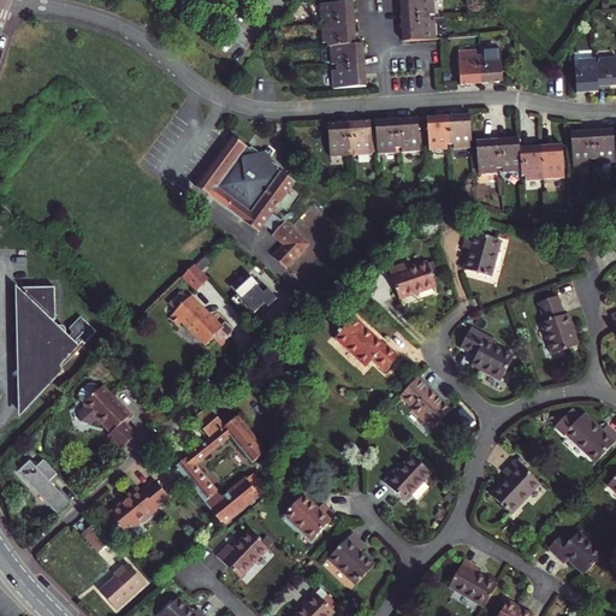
[(432,0),(397,0),(400,21),(428,18),(428,15),(433,15),(432,0)]
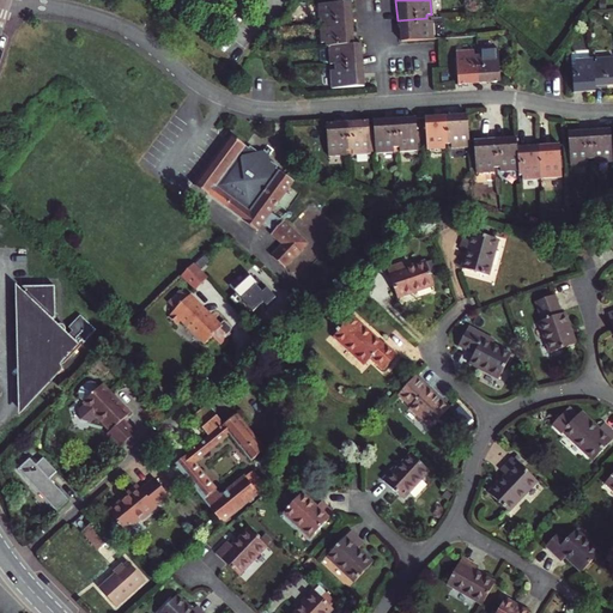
[(316,24),(350,23),(349,1),(320,2),(320,7),(315,7),(316,24)]
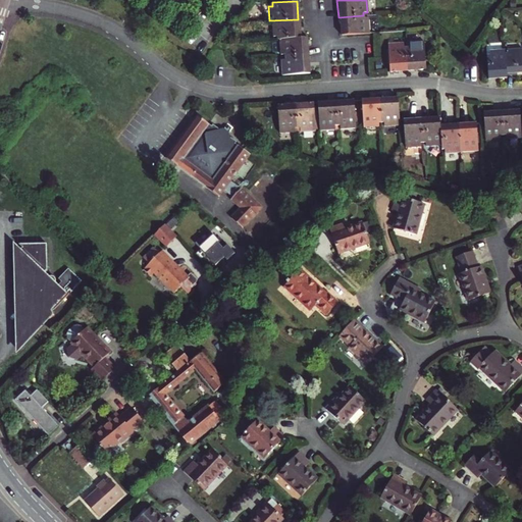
[(363,15),(338,17),(340,35),(369,33),(368,17),(363,17),(363,15)]
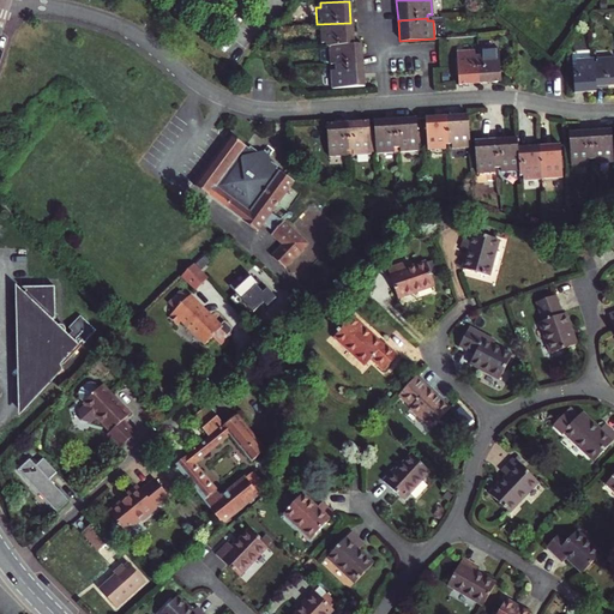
[(326,46),(353,44),(350,23),(317,24),(318,43),(323,43),(323,47),(326,46)]
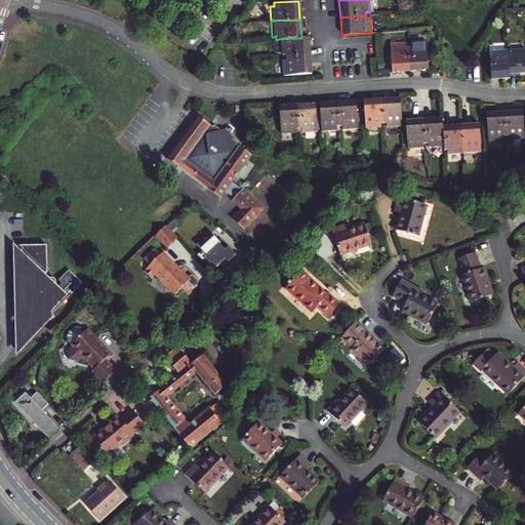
[(308,38),(301,38),(279,39),(280,54),(284,54),(284,57),(309,55),(308,38)]
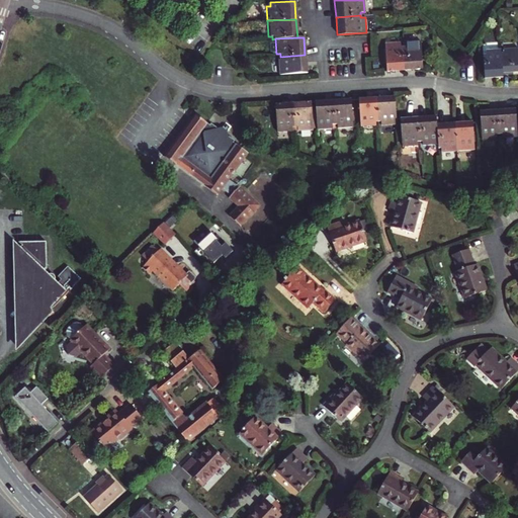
[(405,46),(402,46),(404,70),(421,69),(422,69),(420,40),(405,41),(405,46)]
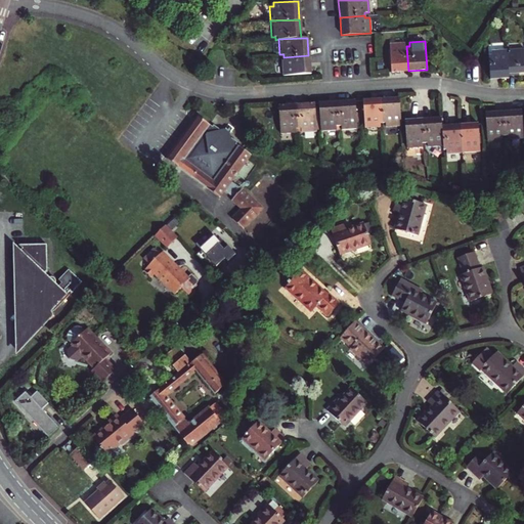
[(389,44),(390,73),(408,71),(406,46),(404,47),(403,43),(389,44)]
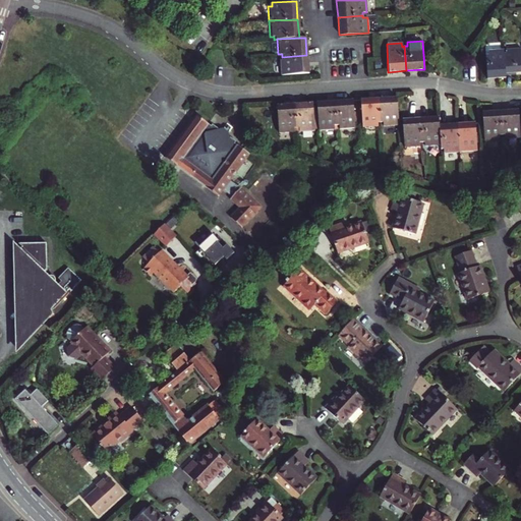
[(505,53),(507,75),(514,75),(514,73),(520,72),(520,47),(507,49),(508,52),(505,53)]
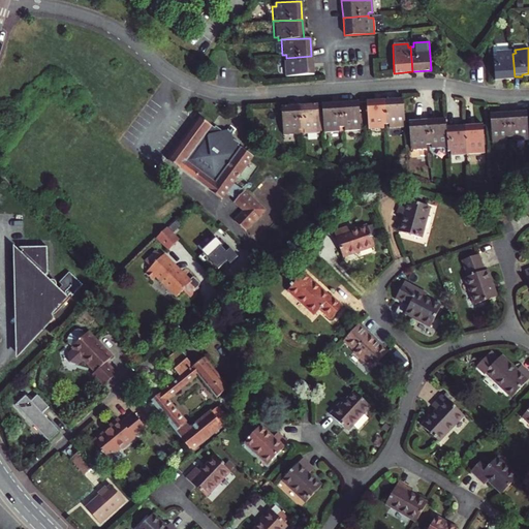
[(493,56),(490,56),(492,80),(515,79),(515,76),(512,54),(512,50),(492,51),(493,56)]
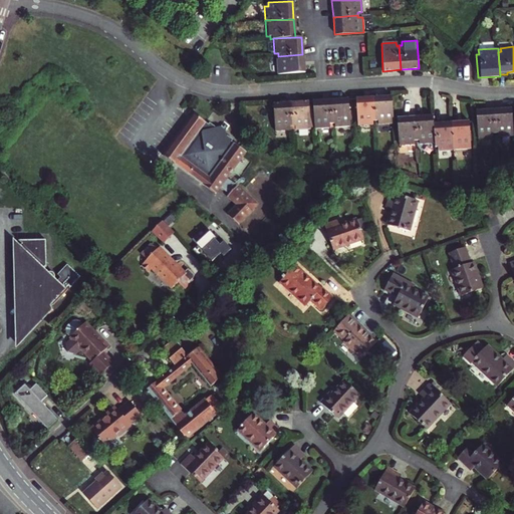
[(302,54),(278,56),(278,59),(275,59),(276,75),(303,74),(302,54)]
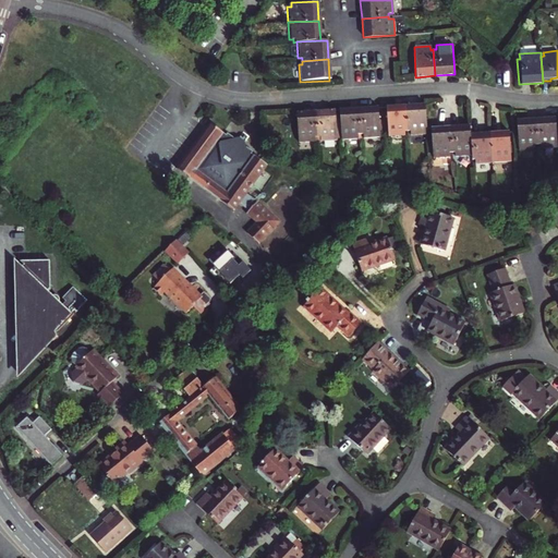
[(424,102),(404,104),(407,130),(409,130),(409,135),(426,133),(424,102)]
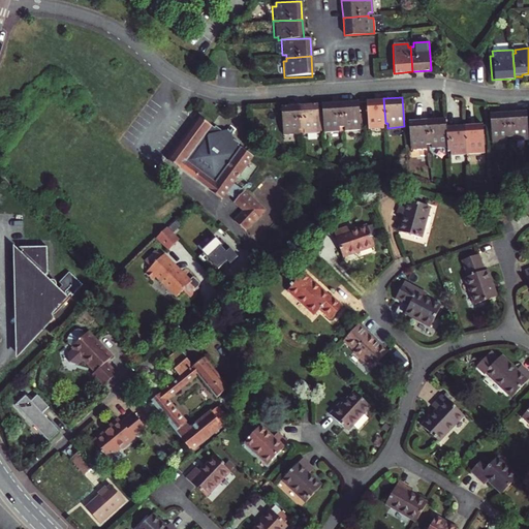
[(385,123),(383,98),(366,100),(368,129),(382,128),(381,124),(385,123)]
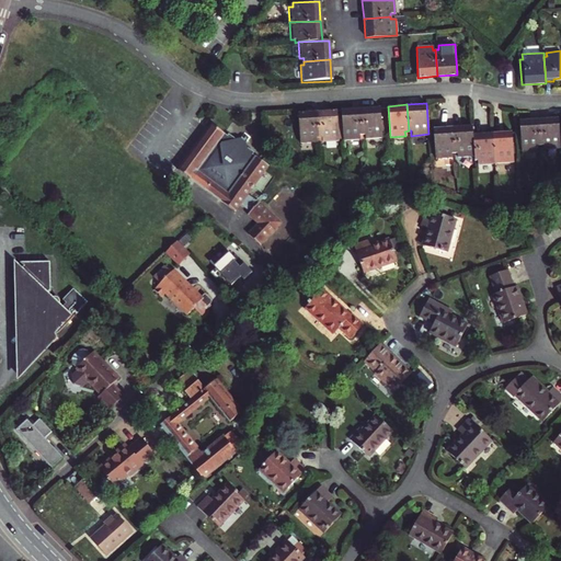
[(381,138),(379,106),(359,109),(362,134),(364,134),(365,139),(381,138)]
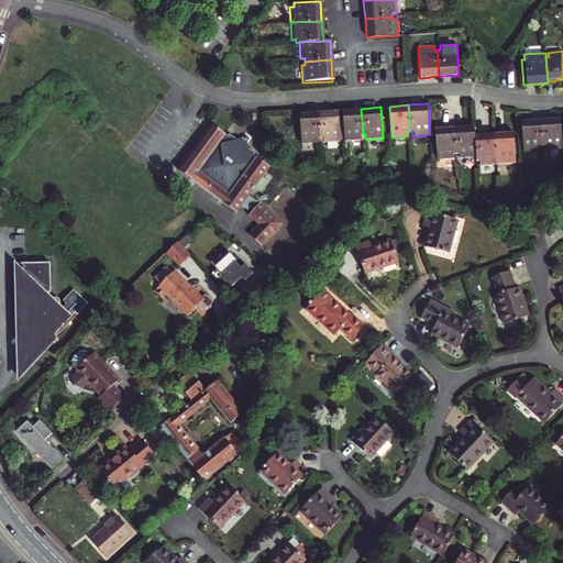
[(363,134),(361,109),(341,110),(343,141),(360,140),(360,134),(363,134)]
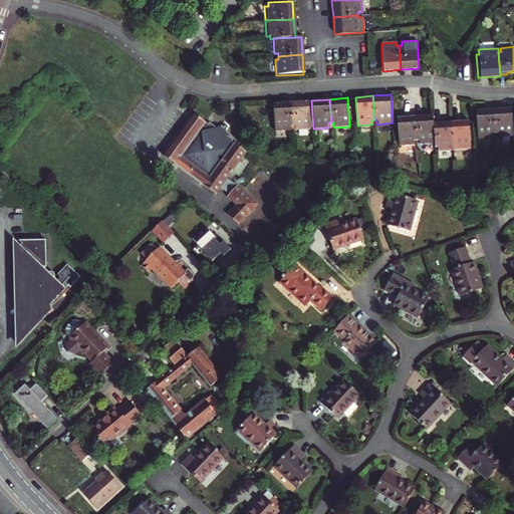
[(295,125),(295,130),(310,129),(308,100),(290,102),(292,125),(295,125)]
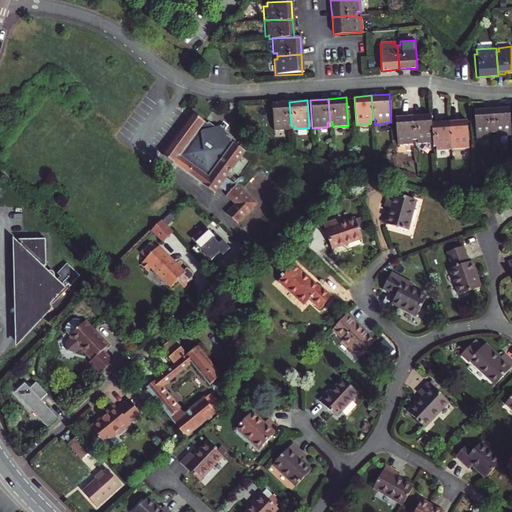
[(289,102),(272,103),(274,131),(289,130),(288,125),(291,125),(289,102)]
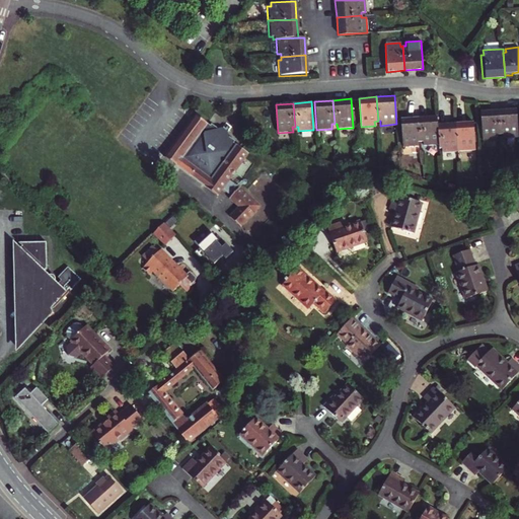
[(517,106),(499,107),(501,132),(503,132),(503,136),(518,135),(517,106)]
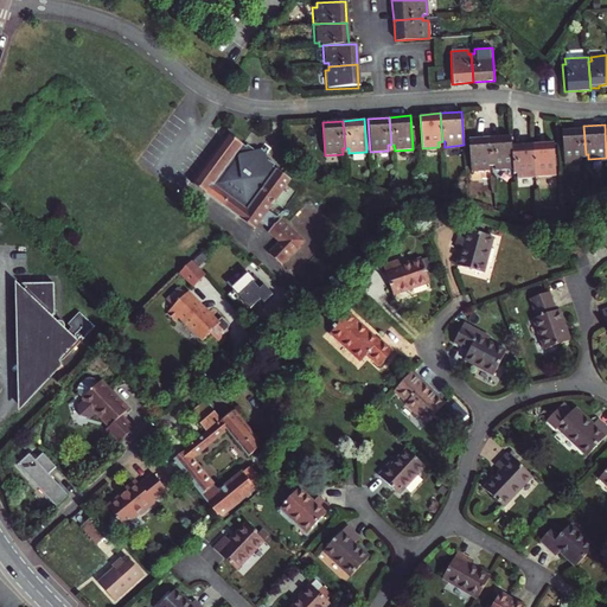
[(586,154),(583,126),(562,128),(564,161),(582,160),(582,154),(586,154)]
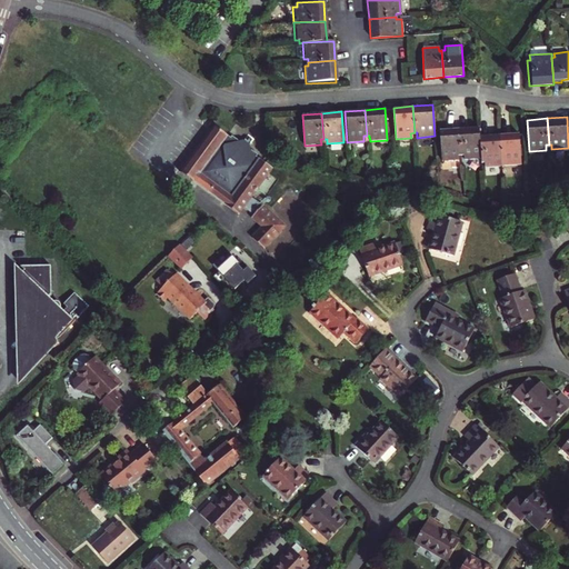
[(480,157),(479,135),(479,126),(459,127),(461,153),(465,153),(465,158),(480,157)]
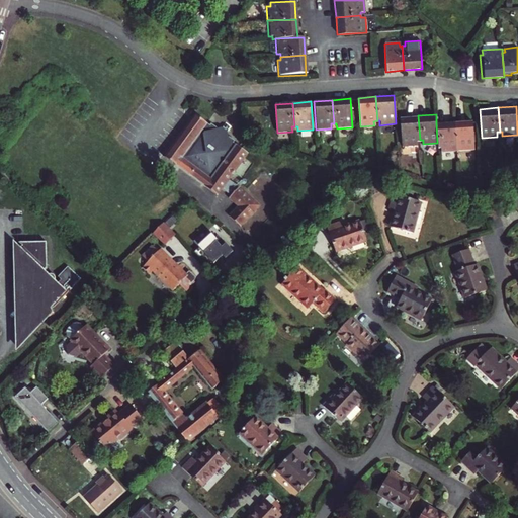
[(164,158),(218,196),(222,190),(231,196),(230,197),(239,207),(229,217),(240,227),(259,207),(240,186),(239,187),(229,180),(248,153),(236,145),(234,147),(231,145),(233,143),(234,140),(231,138),(229,136),(228,133),(228,130),(232,126),(226,121),(223,126),(220,127),(217,127),(211,123),(209,125),(207,127),(204,125),(206,123),(195,115),(164,158)]
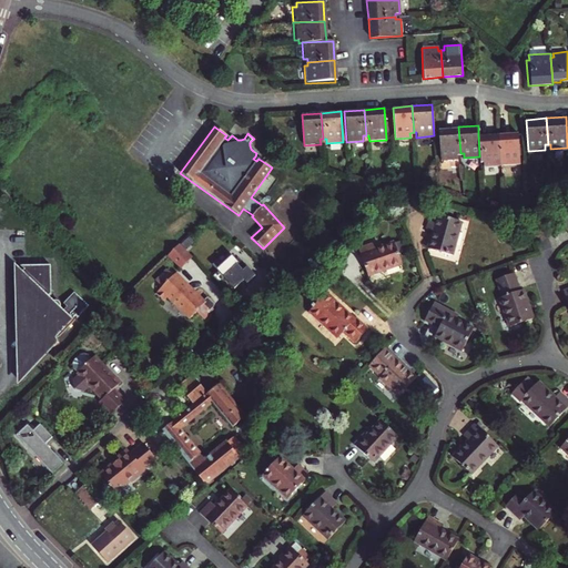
[(460,153),(458,127),(437,129),(440,159),(457,158),(457,153),(460,153)]
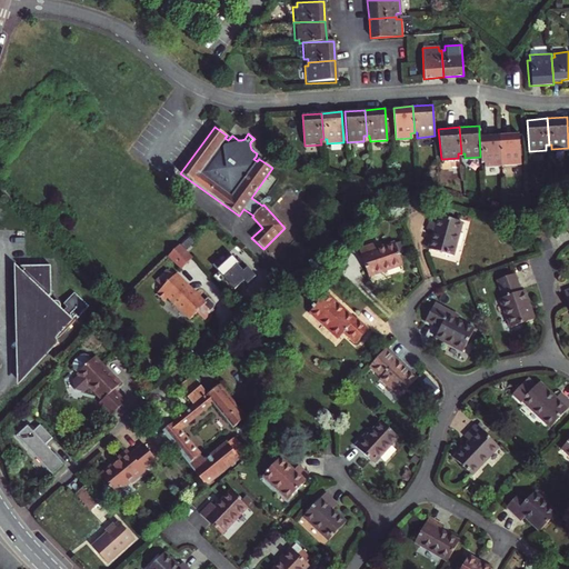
[(519,132),(499,133),(501,165),(518,163),(518,159),(521,159),(519,132)]
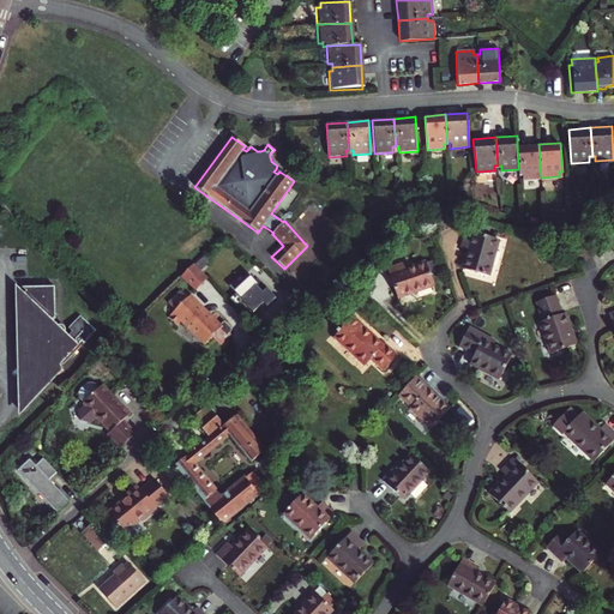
[(523,179),(541,178),(539,144),(517,145),(518,169),(519,174),(523,174),(523,179)]
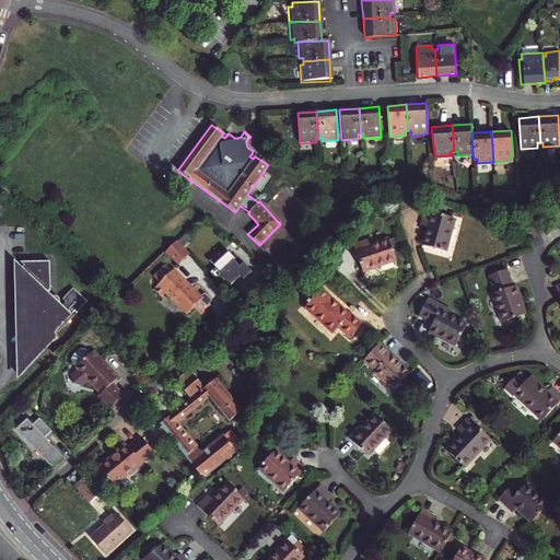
[(420,243),(442,246),(445,211),(416,208),(415,224),(421,224),(420,243)]
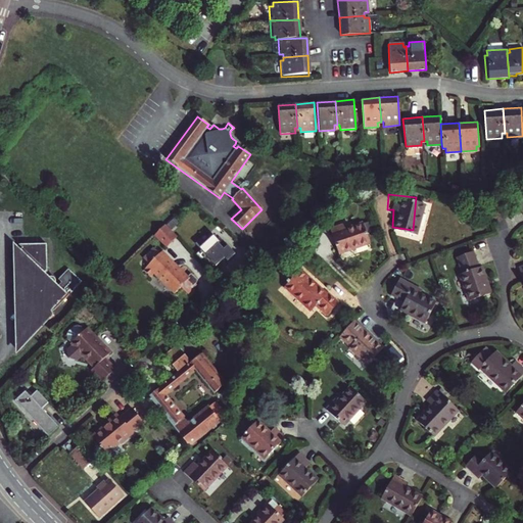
[(339,223),(325,228),(335,253),(367,242),(360,222),(341,229),(339,223)]
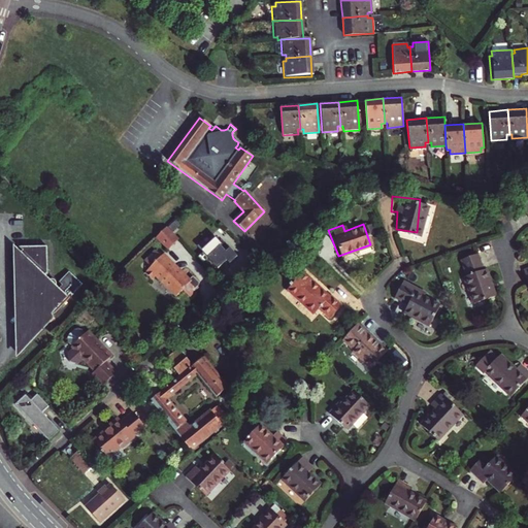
[(180,239),(169,226),(158,237),(168,251),(180,239)]
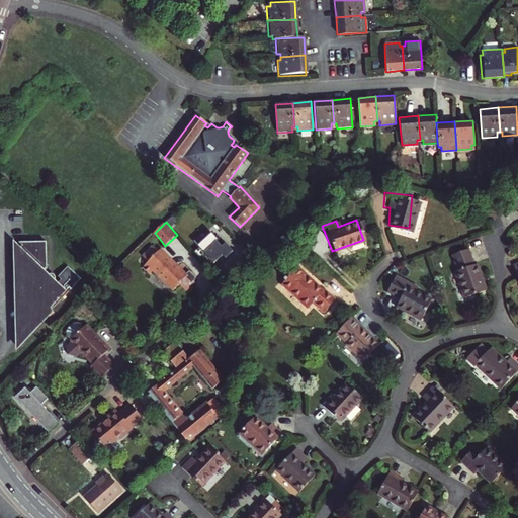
[(212,230),(195,245),(213,264),(223,256),(225,259),(233,252),(212,230)]
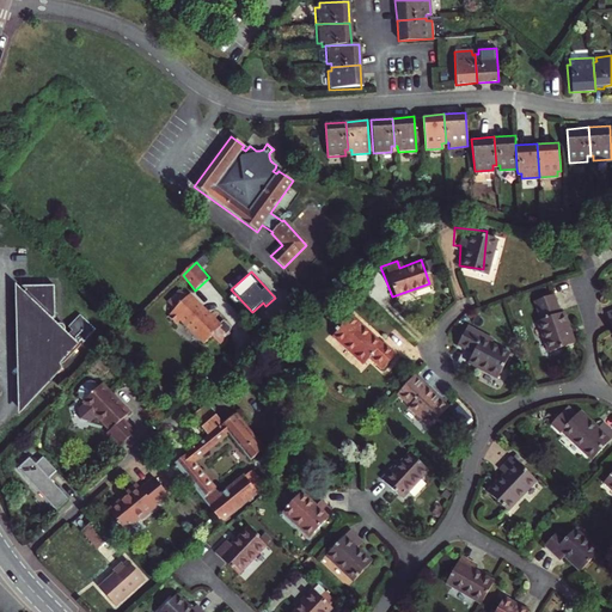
[(18,408),(18,412),(51,378),(49,375),(50,373),(53,375),(56,377),(59,377),(61,374),(61,372),(61,368),(59,366),(60,363),(62,366),(79,347),(74,348),(62,336),(63,334),(63,330),(62,328),(60,326),(54,326),(51,324),(54,322),(53,286),(20,287),(23,291),(20,293),(14,287),(20,300),(22,360),(17,365),(22,368),(22,374),(17,378),(22,383),(23,401),(18,408)]
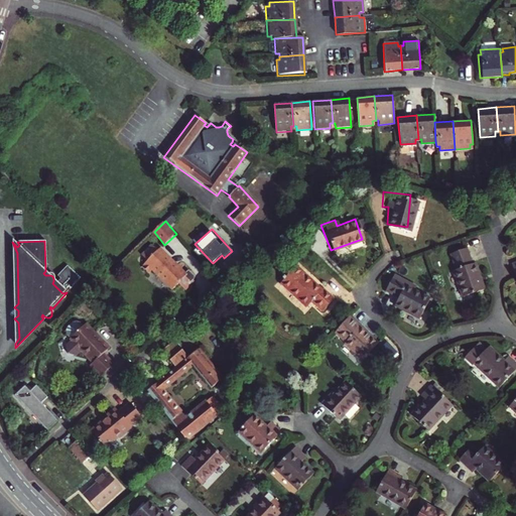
[(153,243),(143,252),(149,258),(143,263),(149,270),(153,266),(172,287),(178,282),(185,290),(196,281),(195,280),(196,276),(195,274),(189,268),(184,273),(161,247),(158,249),(153,243)]
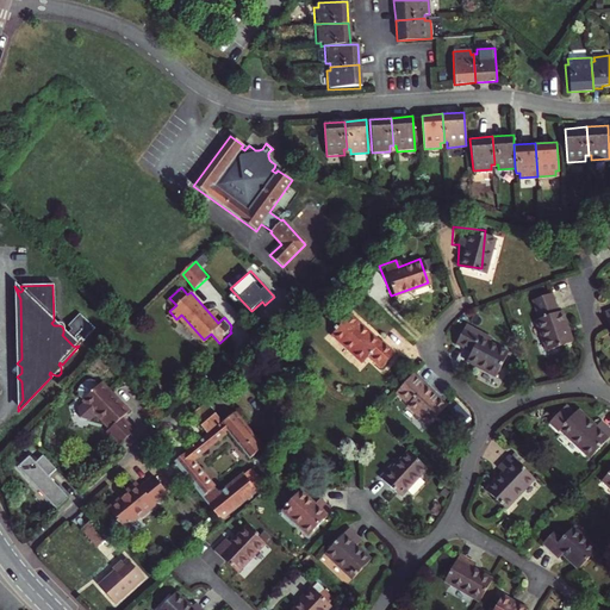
[(552,293),(530,300),(539,319),(535,321),(547,350),(572,341),(561,311),(558,312),(552,293)]
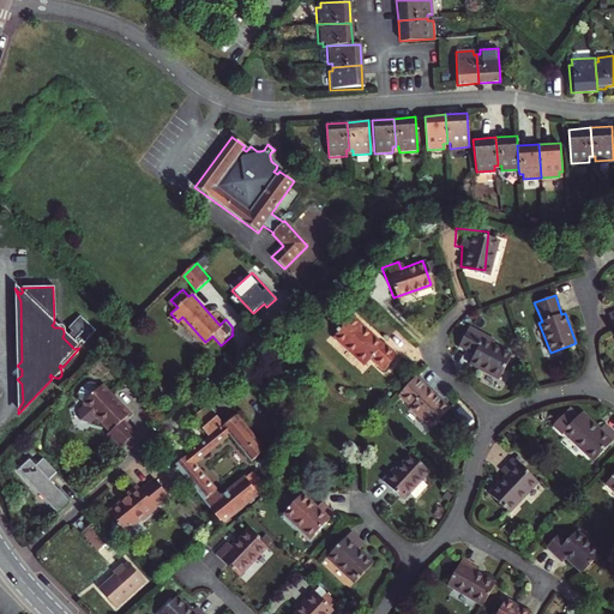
[(80,315),(70,326),(84,341),(95,330),(80,315)]
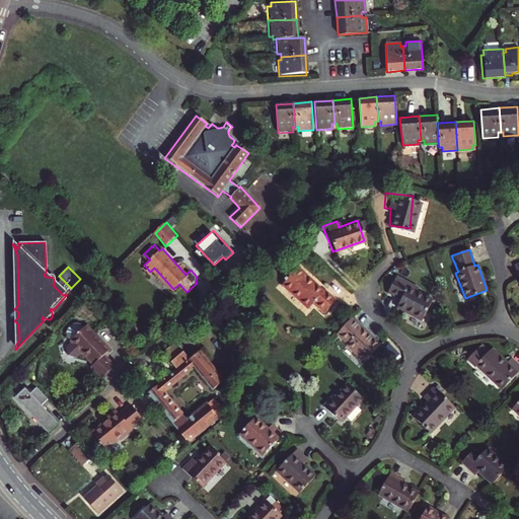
[(296,268),(281,285),(306,309),(311,304),(322,314),(335,301),(323,290),(321,292),(296,268)]
